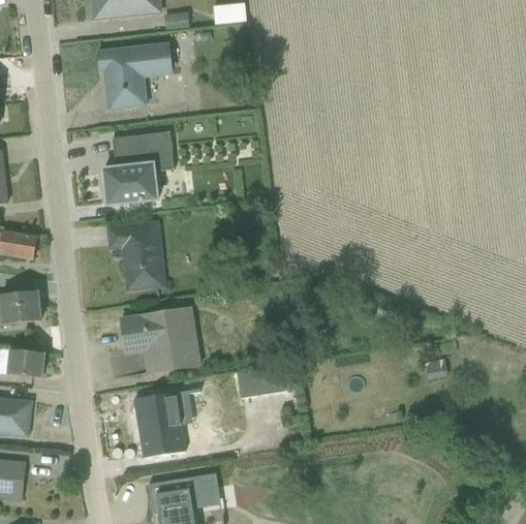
[(90,0),(92,19),(163,11),(161,0),(90,0)]
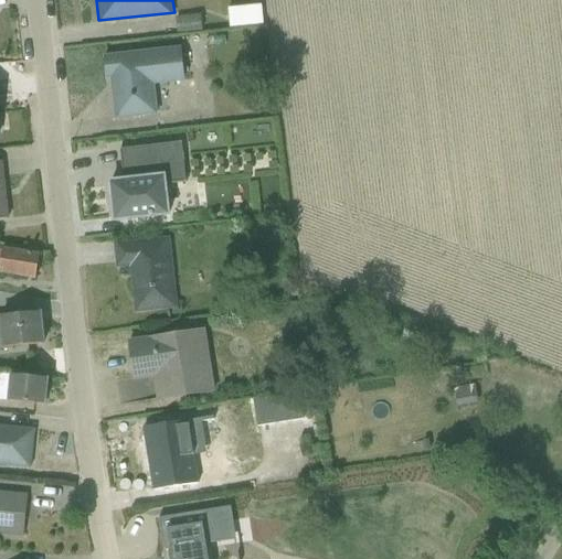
[(216,0),(218,23),(253,21),(252,0),(216,0)]
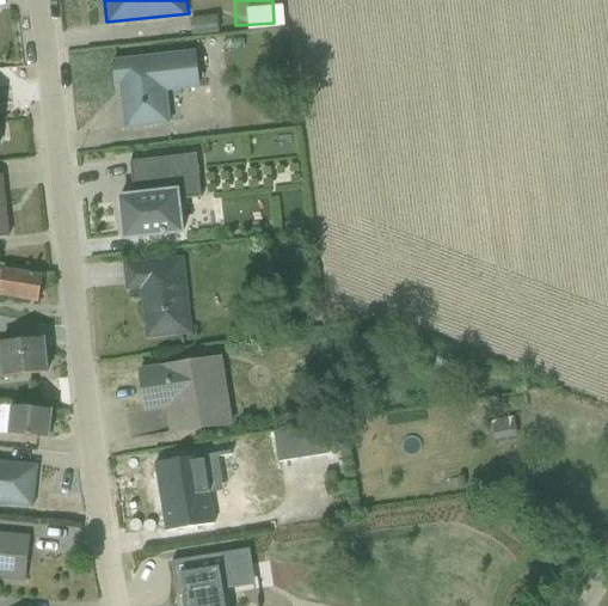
[(180,28),(206,28),(204,14),(180,14),(180,28)]
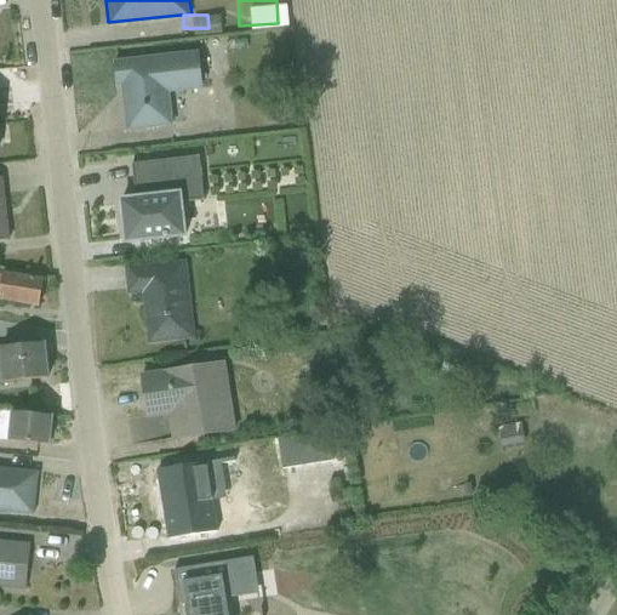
[(204,87),(199,47),(112,57),(119,125),(172,119),(170,91),(204,87)]
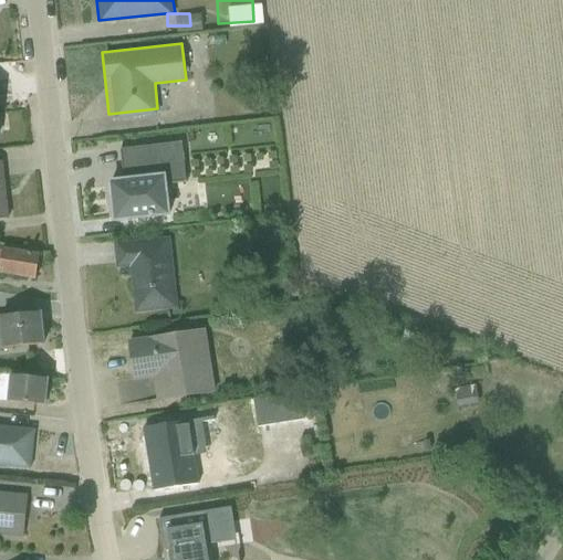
[(111,214),(168,210),(166,181),(188,180),(185,140),(121,146),(123,175),(107,176),(111,214)]
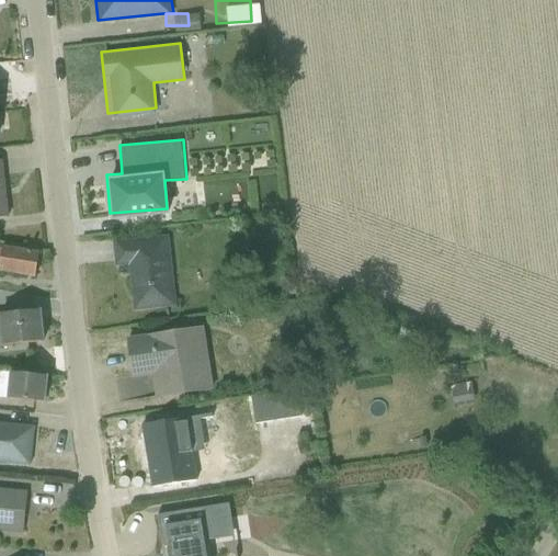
[(0,213),(10,213),(4,156),(0,156),(0,213)]
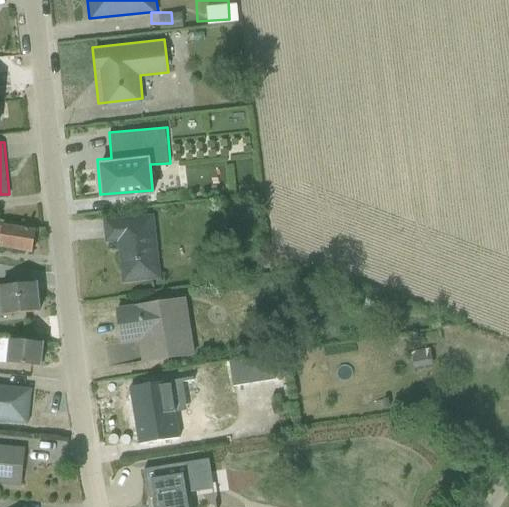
[(123,279),(161,274),(154,211),(105,217),(108,239),(118,238),(123,279)]
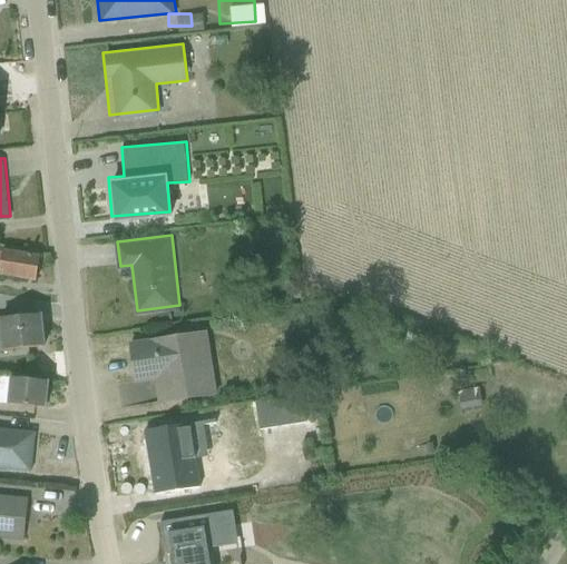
[(0,273),(36,279),(40,256),(0,248),(0,273)]
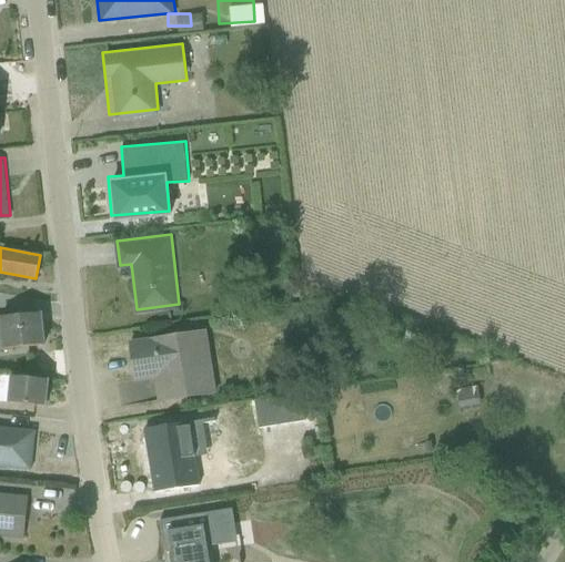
[(0,347),(46,340),(41,309),(0,315),(0,347)]
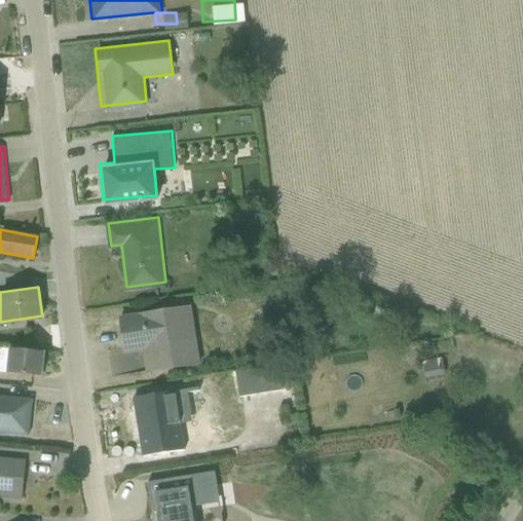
[(145,366),(199,360),(194,305),(115,313),(119,349),(143,347),(145,366)]
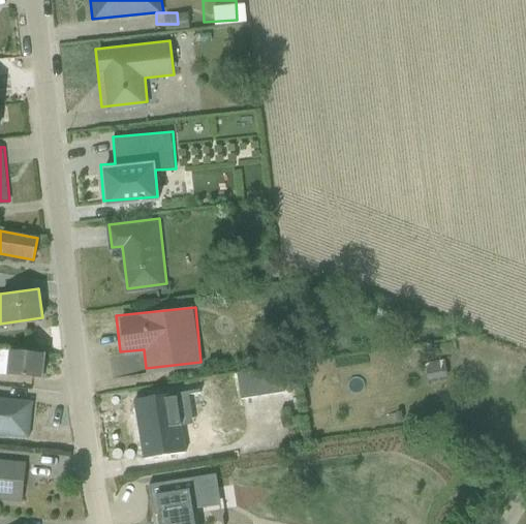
[(0,370),(41,377),(45,355),(0,347),(0,370)]
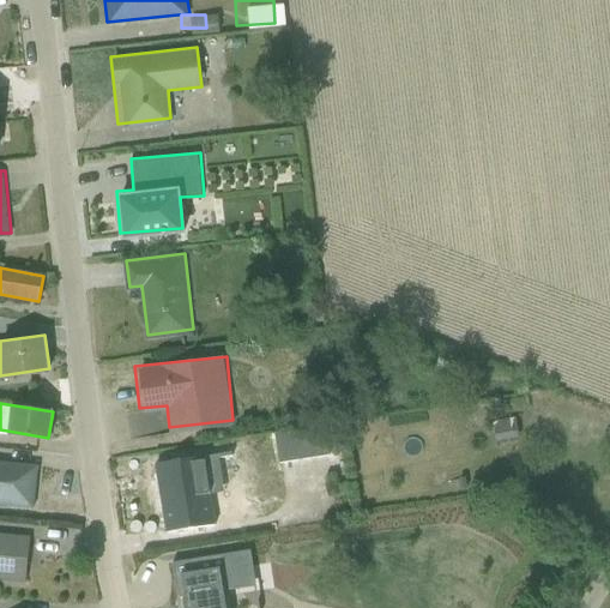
[(340,445),(336,417),(277,427),(282,453),(340,445)]
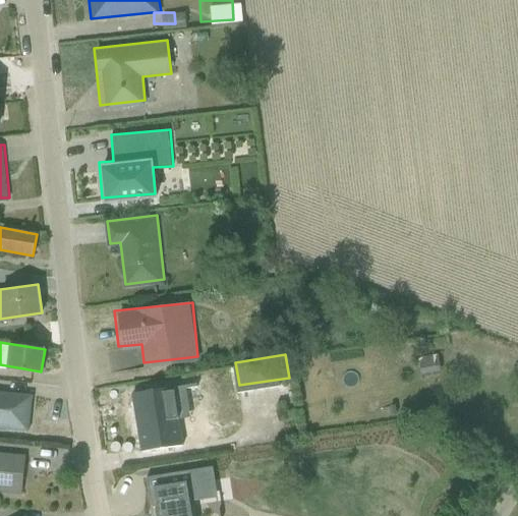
[(205,411),(198,379),(130,390),(140,451),(183,444),(178,415),(205,411)]
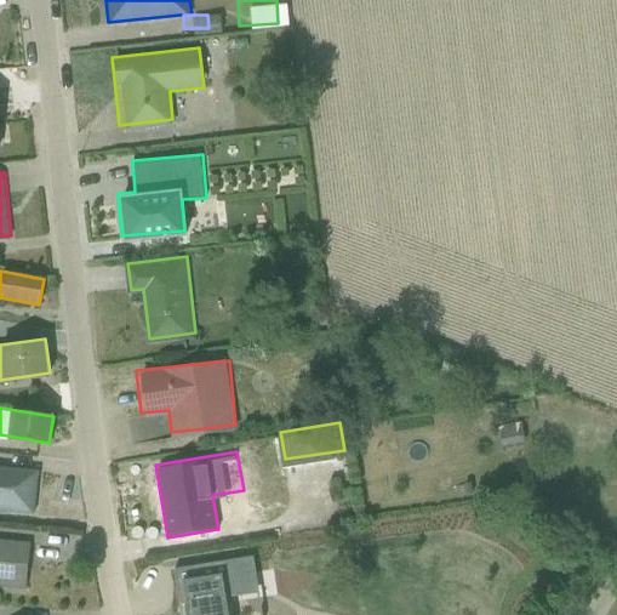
[(0,508),(36,513),(41,471),(0,465),(0,508)]
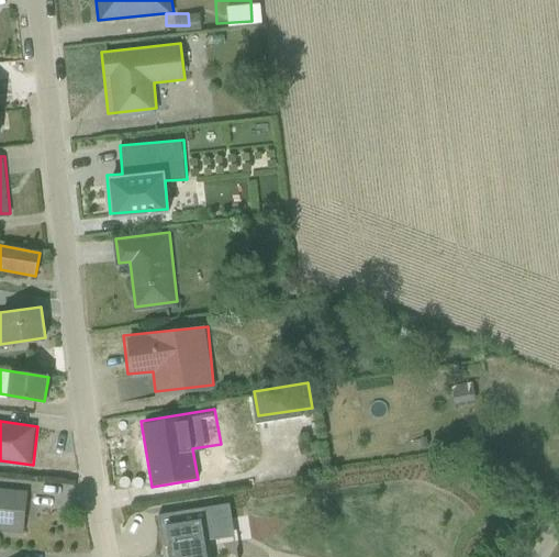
[(0,528),(23,531),(28,487),(0,485),(0,528)]
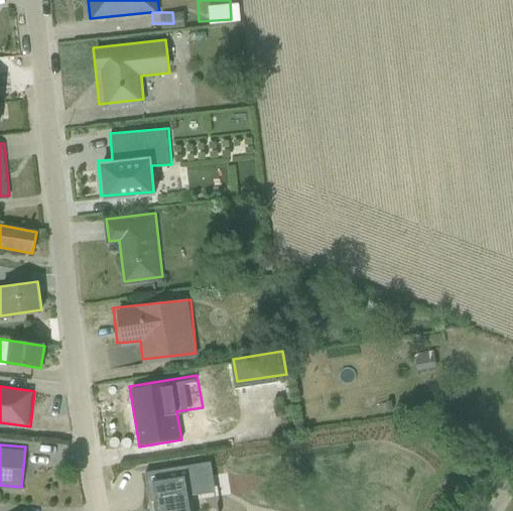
[(200,463),(148,471),(154,510),(193,510),(190,495),(204,493),(200,463)]
